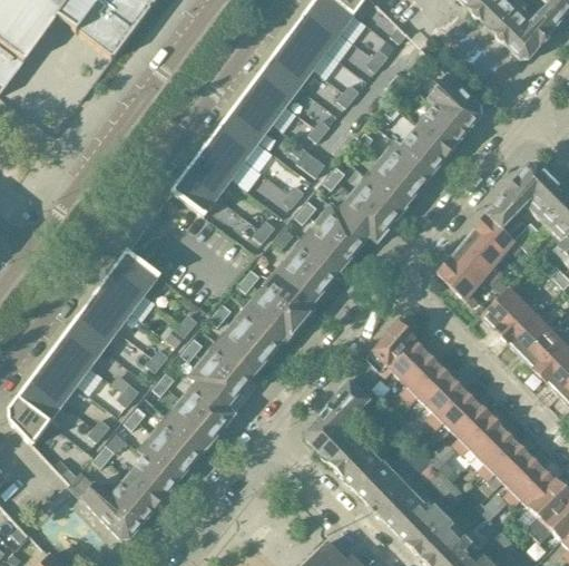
[(0,0),(0,94),(57,18),(70,0),(0,0)]
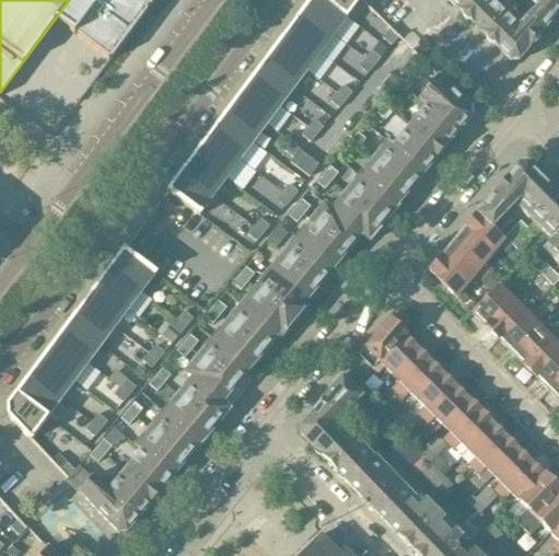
[(69,0),(56,18),(111,58),(153,0),(69,0)]
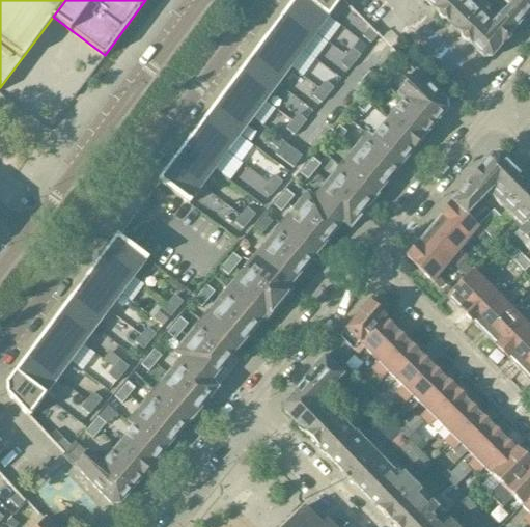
[(330,15),(310,0),(294,0),(287,9),(317,32),(330,15)]
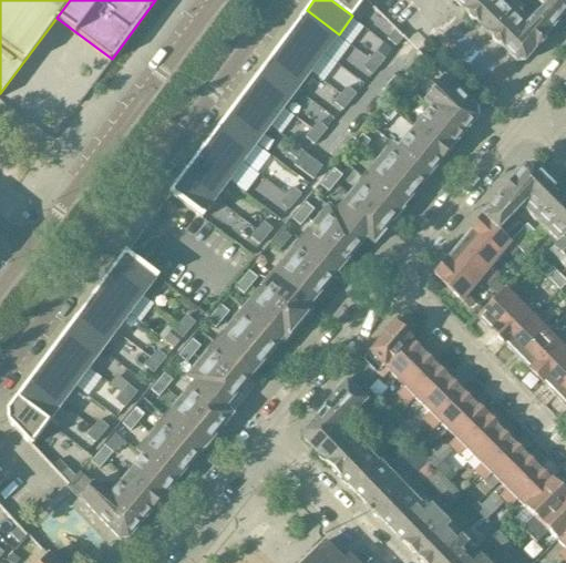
[(331,0),(352,16),(364,0),(331,0)]
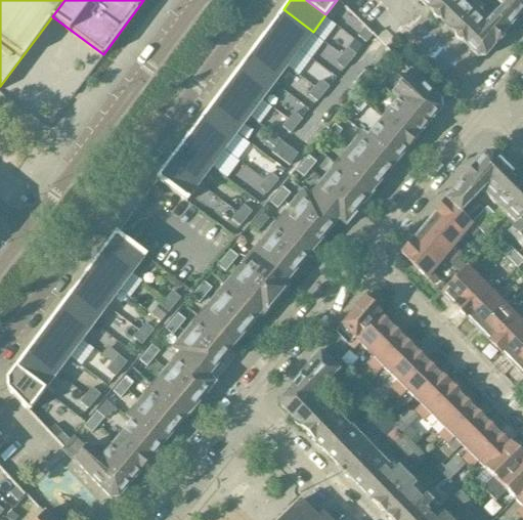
[(490,15),(477,2),(473,6),(467,0),(422,0),(477,54),(485,54),(508,28),(492,13),(490,15)]
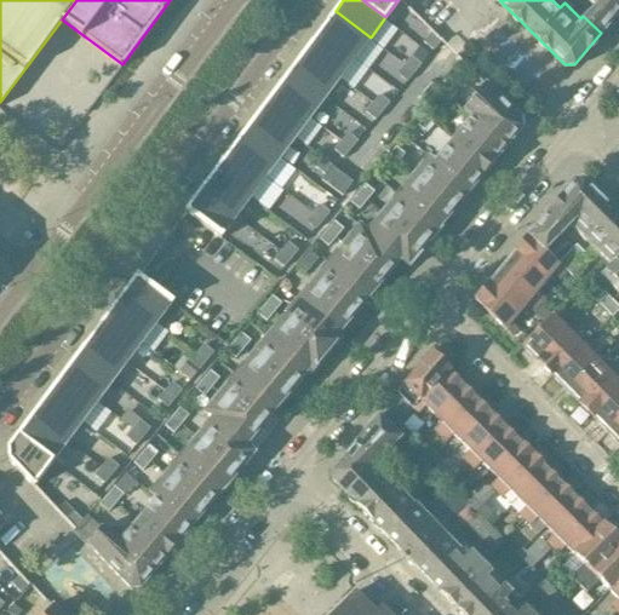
[(601,33),(618,10),(618,0),(592,0),(596,3),(583,16),(601,33)]
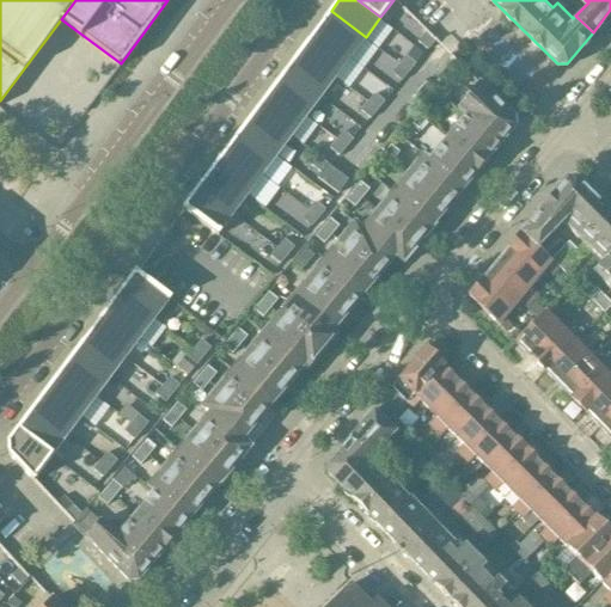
[(366,37),(331,11),(316,30),(350,56),(366,37)]
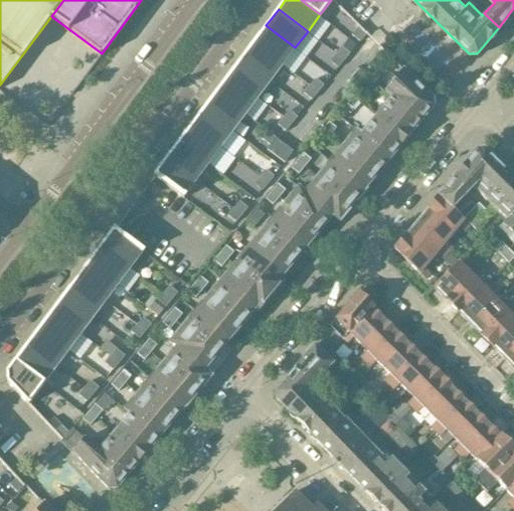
[(295,47),(266,25),(253,42),(283,63),(295,47)]
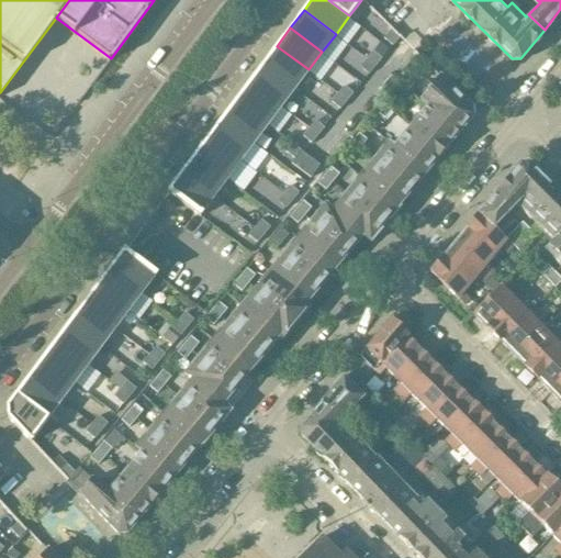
[(399,34),(391,28),(384,35),(393,43),(400,35),(399,34)]
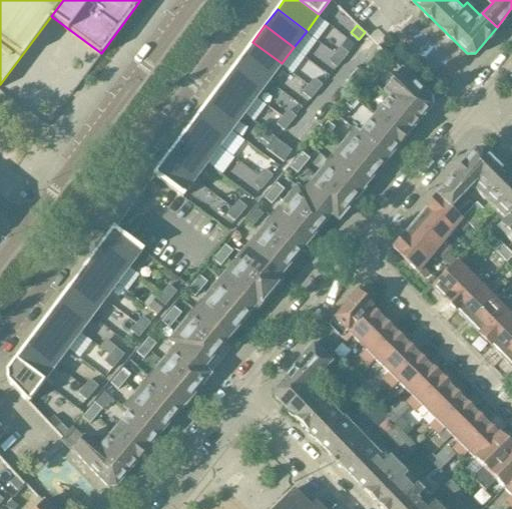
[(282,63),(252,42),(240,58),(270,80),(282,63)]
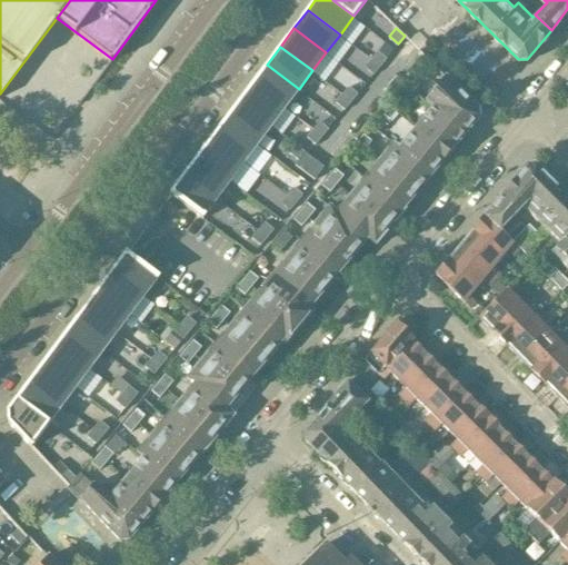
[(380,65),(387,57),(378,49),(371,57),(380,65)]
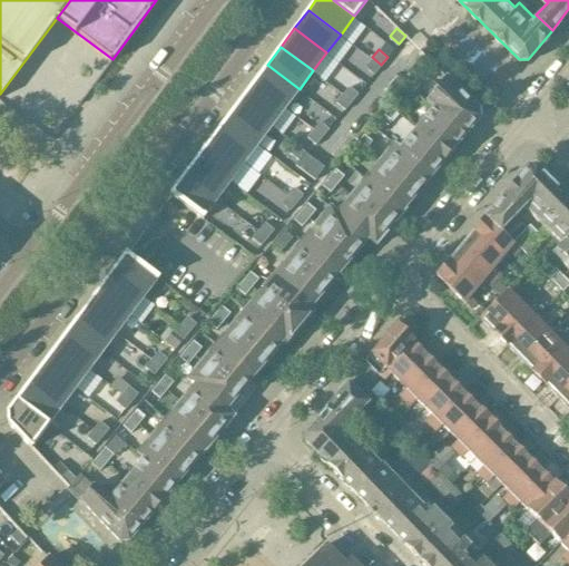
[(374,72),(381,65),(372,57),(365,65),(374,72)]
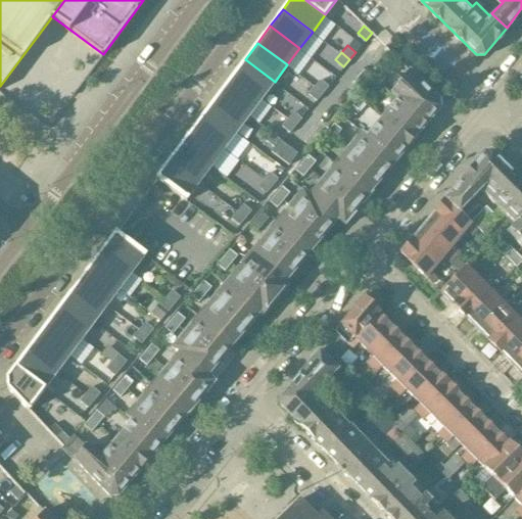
[(275,82),(245,59),(233,76),(263,98),(275,82)]
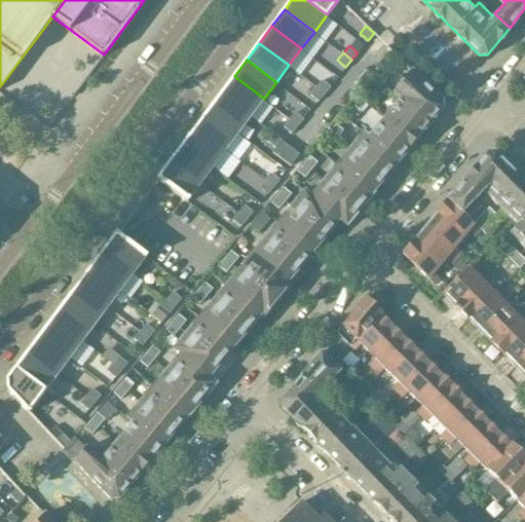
[(382,82),(388,75),(380,69),(374,76),(382,82)]
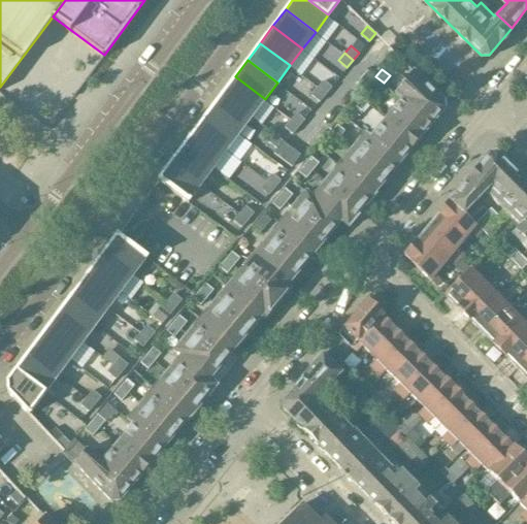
[(445,100),(414,69),(396,92),(406,100),(433,123),(445,107),(445,100)]
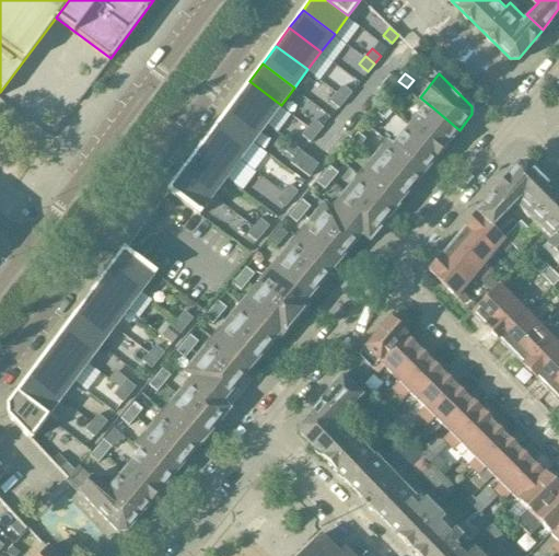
[(281,105),(249,81),(236,99),(267,123),(281,105)]
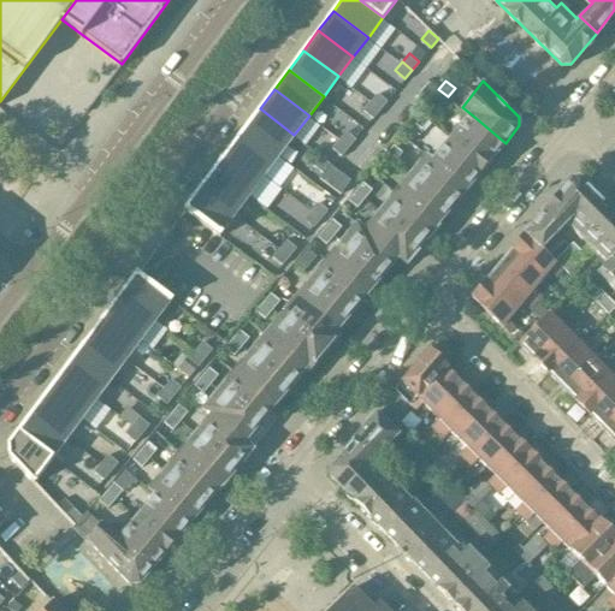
[(380,108),(388,100),(378,92),(371,100),(380,108)]
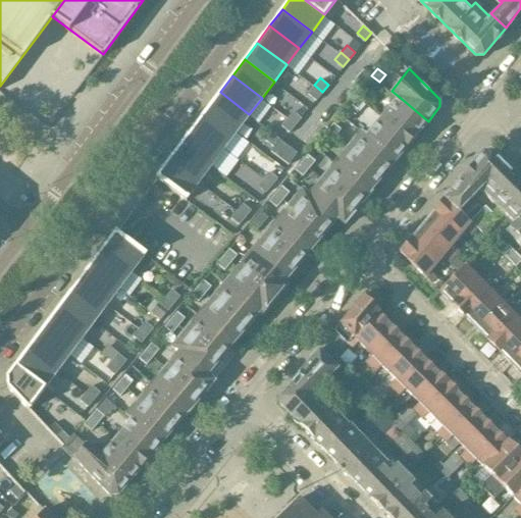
[(316,99),(322,92),(314,85),(308,92),(316,99)]
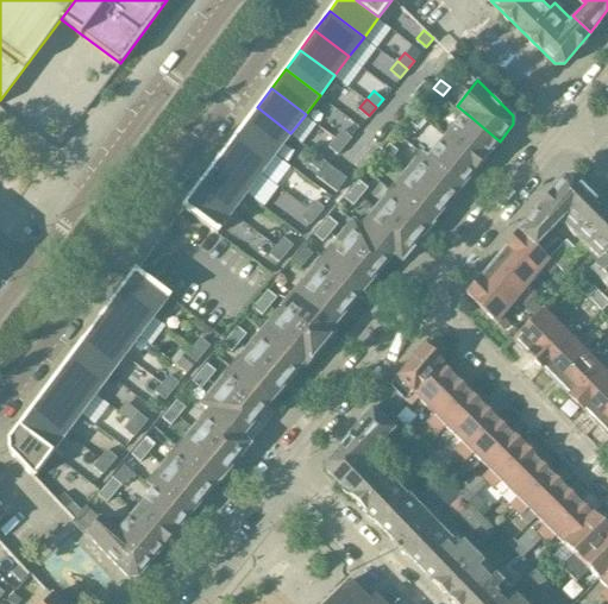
[(418,125),(432,108),(424,101),(408,118),(418,125)]
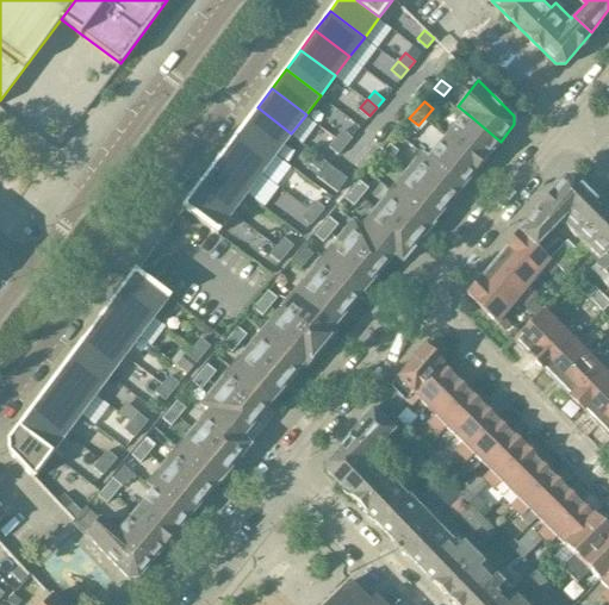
[(291,133),(258,107),(242,128),(277,153),(291,133)]
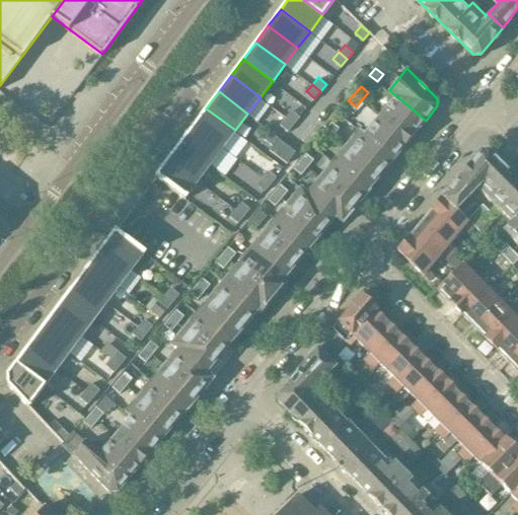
[(426,121),(399,98),(389,111),(385,107),(380,114),(411,139),(426,121)]
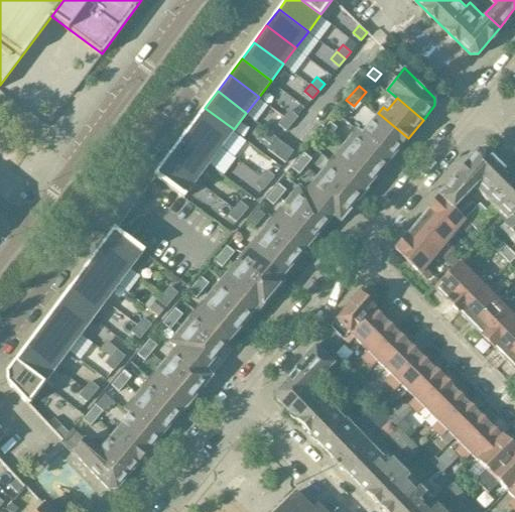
[(234,129),(205,108),(192,124),(222,146),(234,129)]
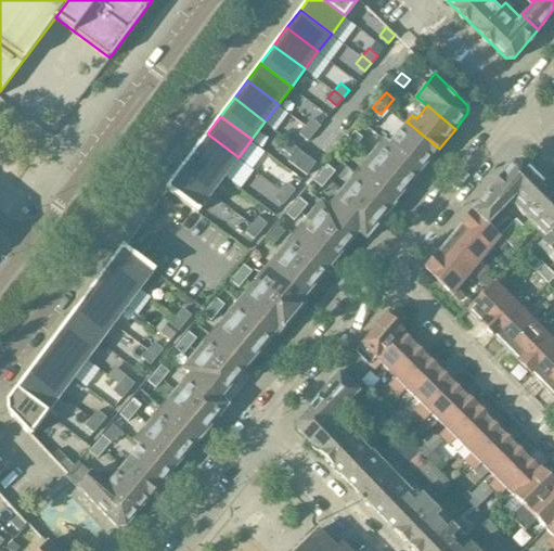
[(314,131),(321,124),(312,116),(306,124),(314,131)]
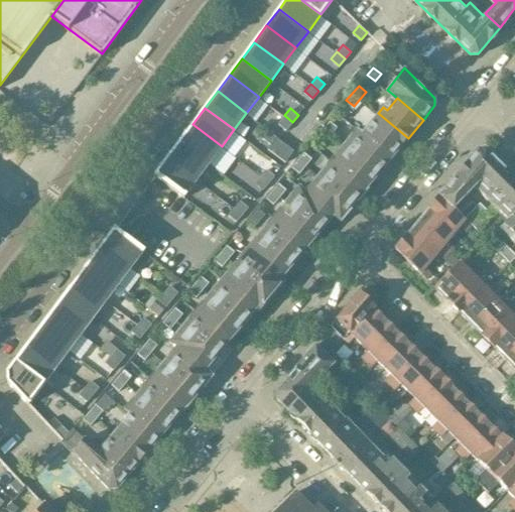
[(408,138),(378,113),(372,120),(376,123),(367,135),(392,156),(408,138)]
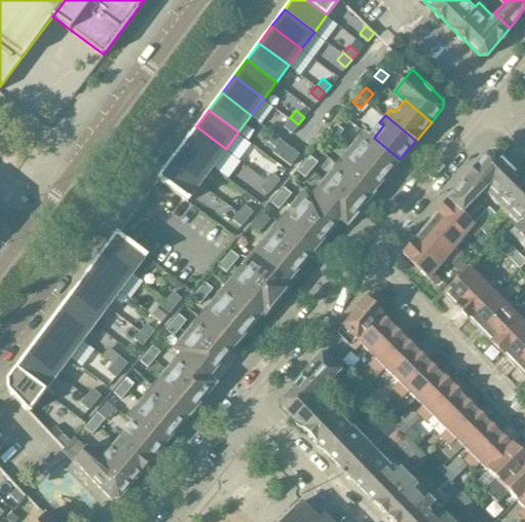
[(292,132),(298,124),(290,117),(284,124),(292,132)]
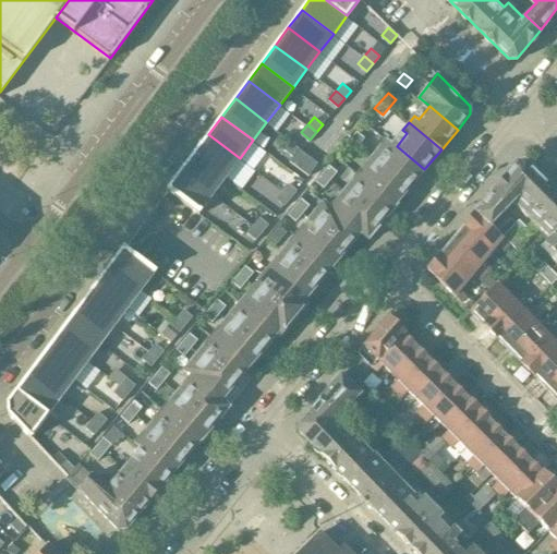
[(352,152),(365,136),(358,130),(343,145),(352,152)]
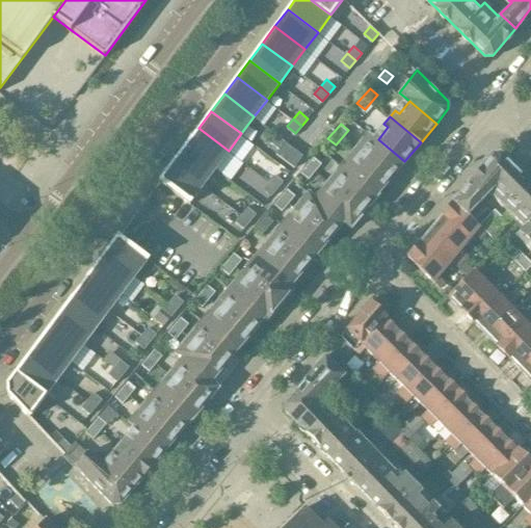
[(229,151),(198,128),(186,144),(216,167),(229,151)]
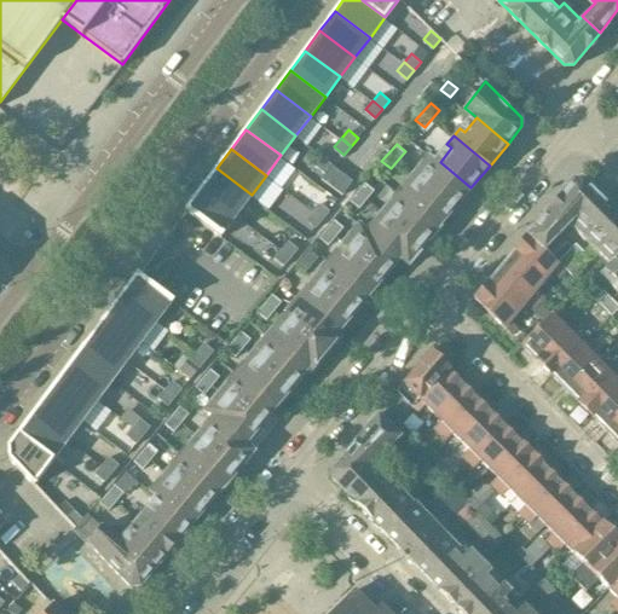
[(331,163),(321,155),(315,163),(325,172),(322,177),(342,193),(353,179),(335,166),(331,163)]
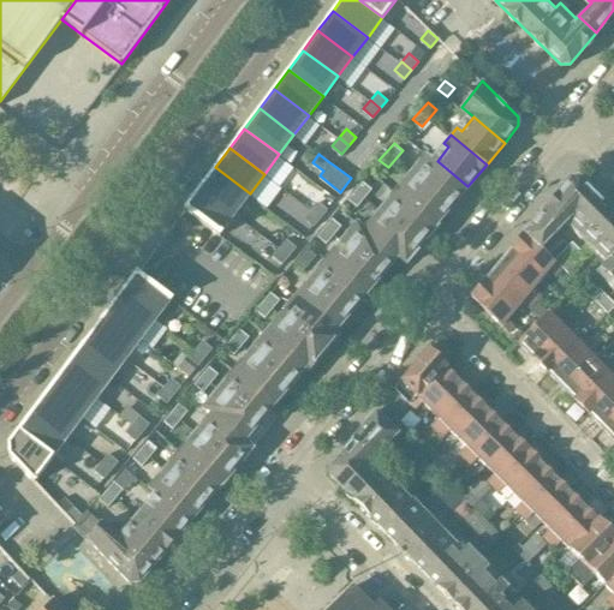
[(468,186),(437,161),(433,156),(423,167),(417,162),(411,171),(452,205),(468,186)]
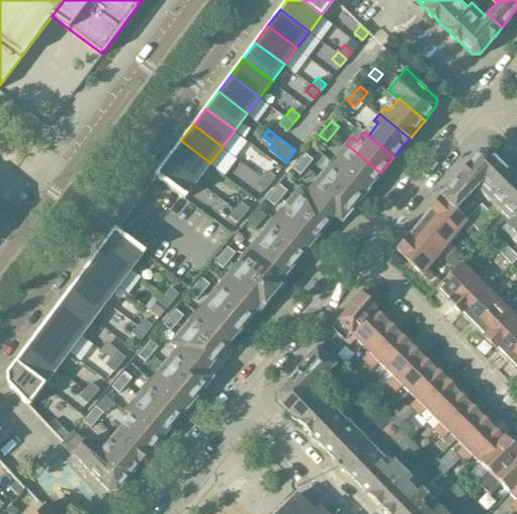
[(210,163),(181,141),(169,158),(198,179),(210,163)]
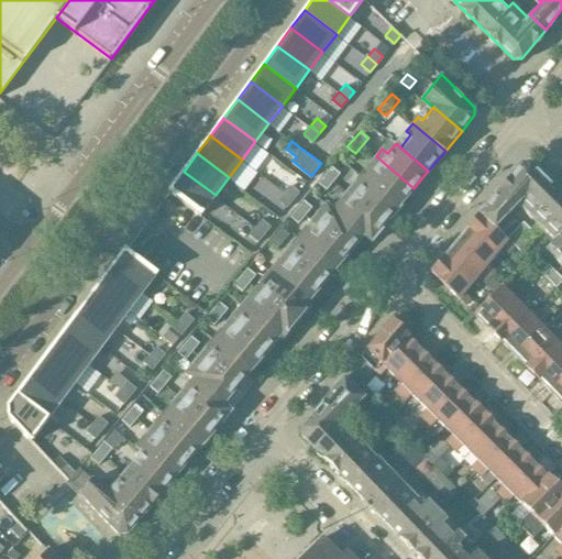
[(414,188),(376,156),(370,164),(375,168),(366,178),(399,206),(414,188)]
